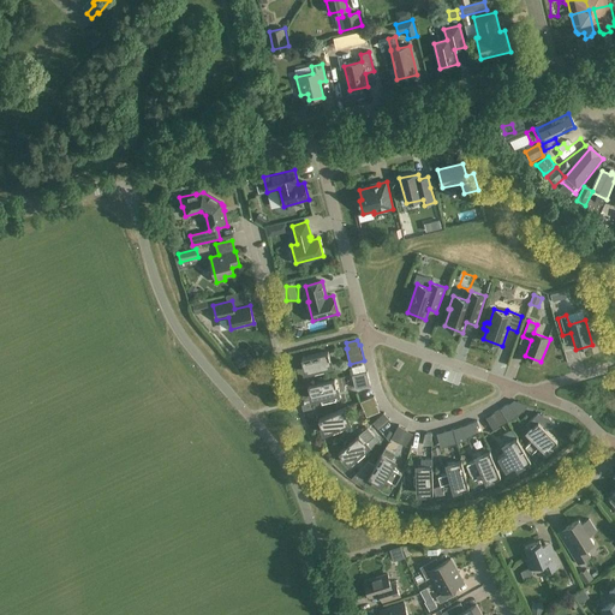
[(332,366),(328,352),(302,358),(305,372),(314,370),(315,375),(321,374),(321,369),(332,366)]
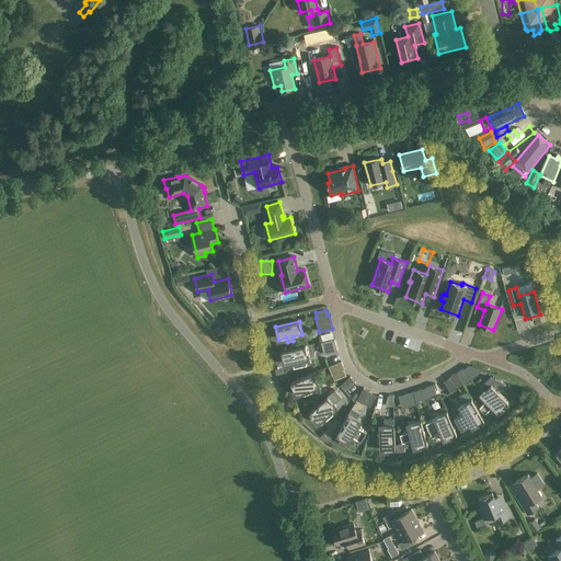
[(338,352),(334,340),(321,343),(324,354),(338,352)]
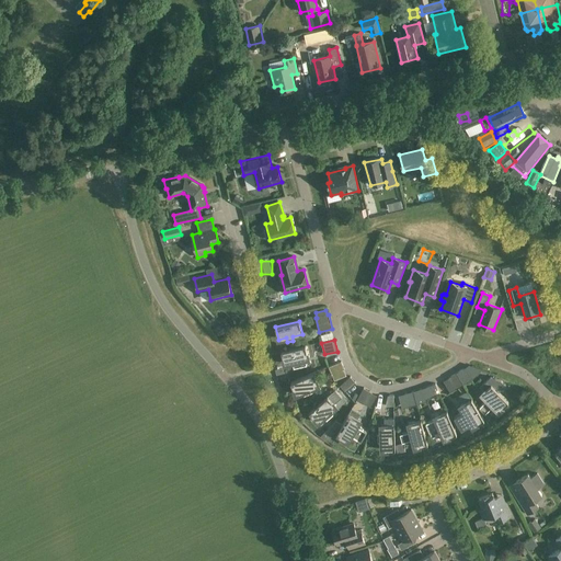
[(308,358),(306,346),(282,352),(285,365),(295,362),(296,366),(301,365),(300,361),(308,358)]
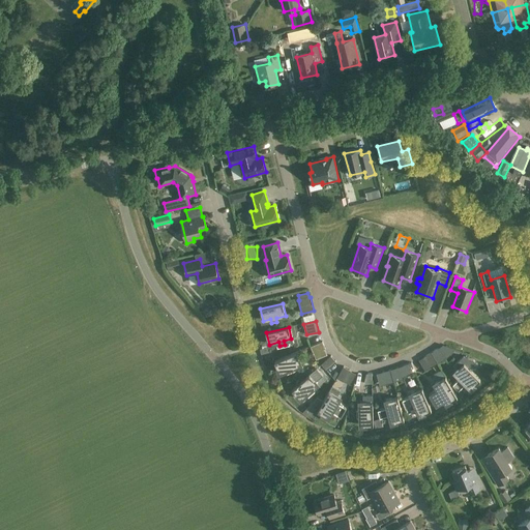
[(327,355),(322,343),(311,348),(316,360),(327,355)]
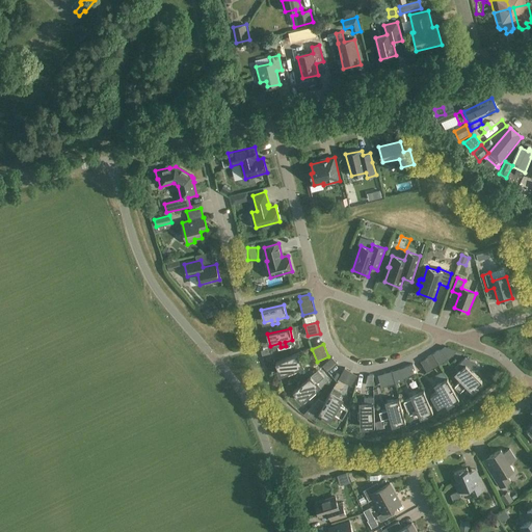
[(433,354),(440,365),(449,360),(440,350),(433,354)]
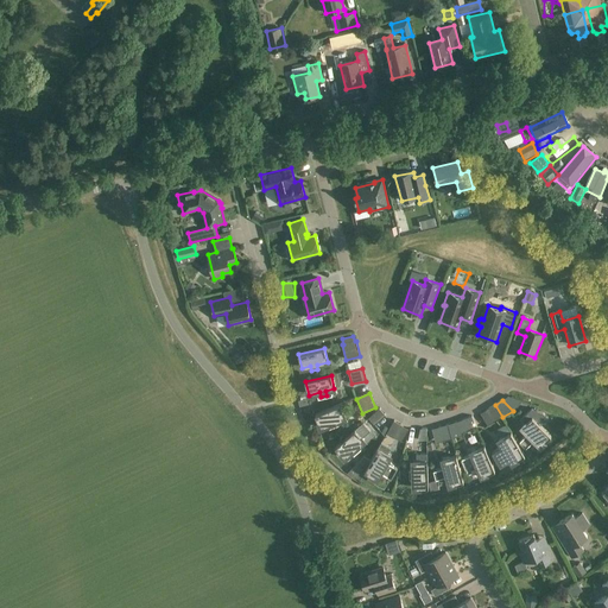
[(346,418),(340,405),(315,415),(321,429),(331,424),(333,428),(339,425),(337,422),(346,418)]
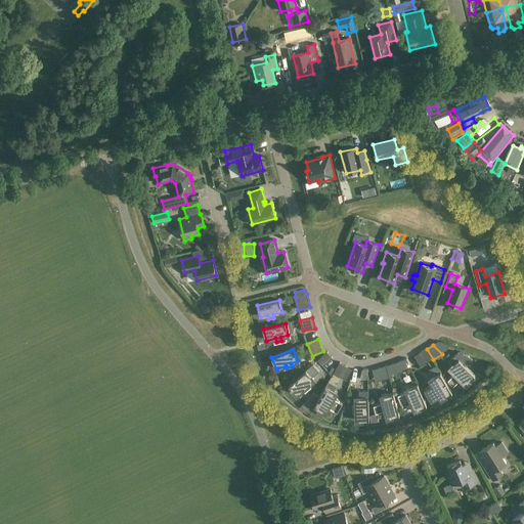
[(426,364),(433,359),(427,349),(419,353),(426,364)]
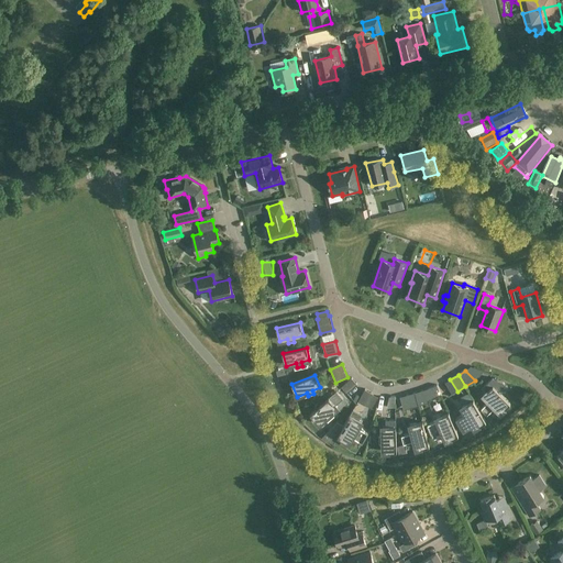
[(357,385),(352,378),(341,387),(346,394),(357,385)]
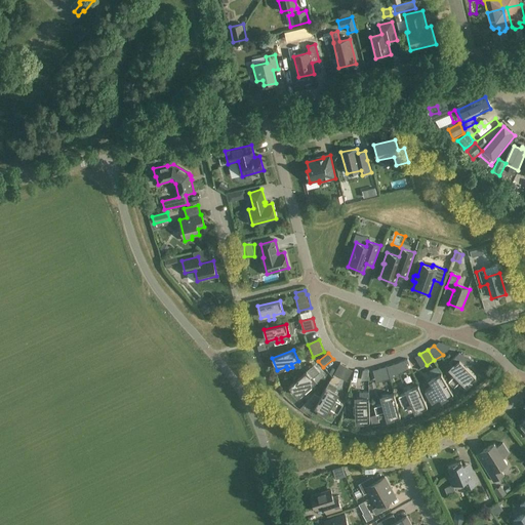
[(469,357),(459,354),(456,356),(449,363),(453,366),(451,369),(456,374),(448,381),(452,386),(460,378),(467,386),(476,376),(467,367),(473,361),(469,357)]
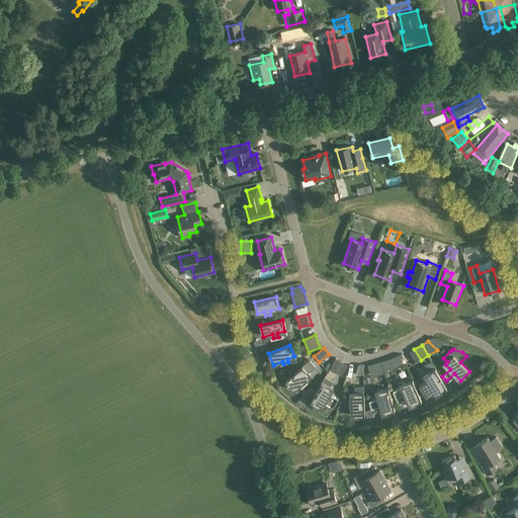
[(406,364),(403,355),(392,359),(396,368),(406,364)]
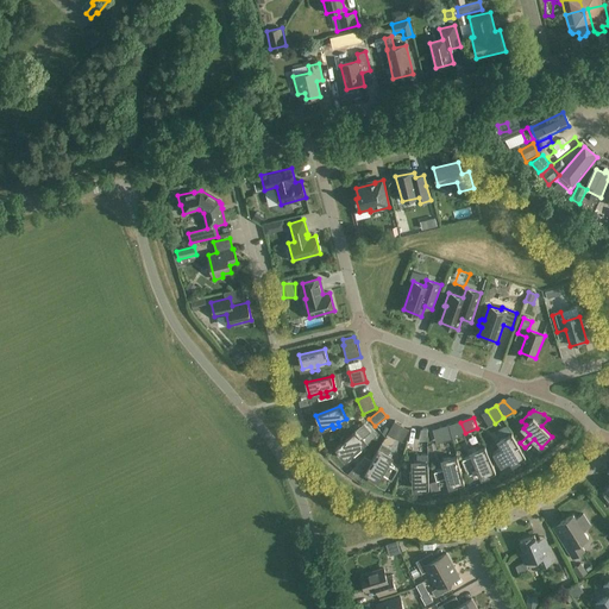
[(408,431),(395,422),(388,434),(402,443),(408,431)]
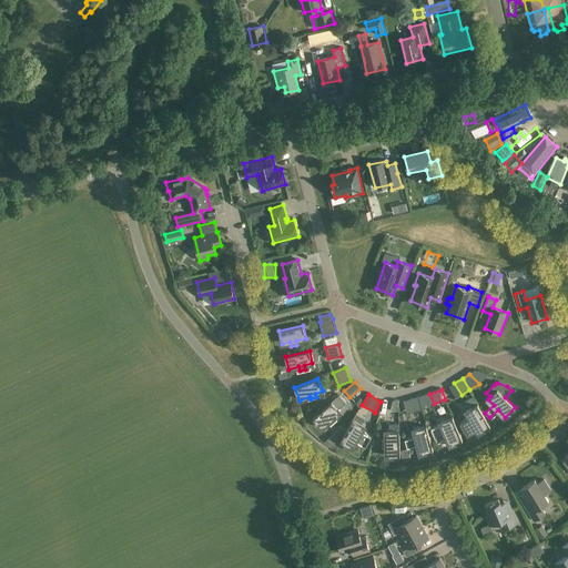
[(422,411),(418,397),(404,401),(407,414),(422,411)]
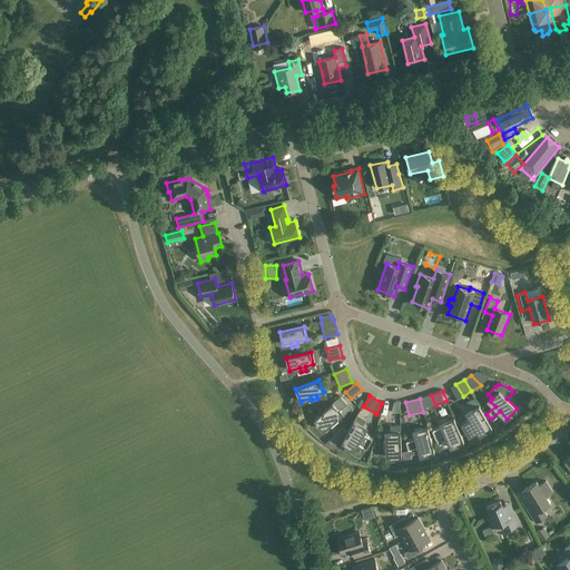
[(400,413),(400,402),(387,402),(389,413),(400,413)]
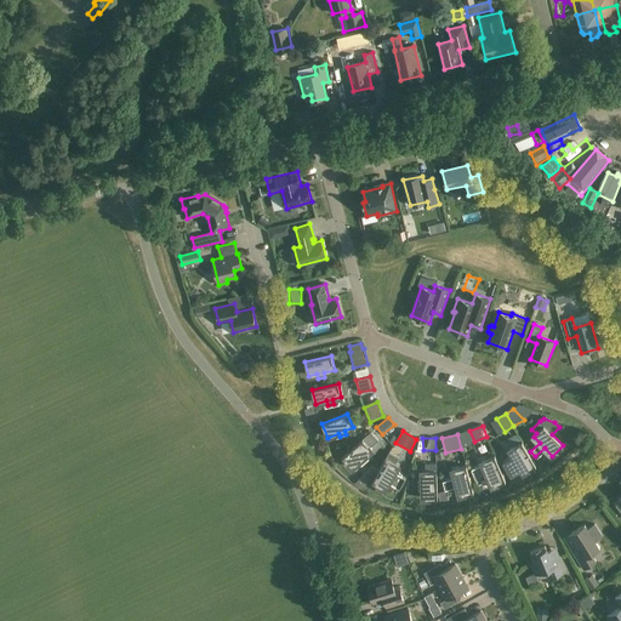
[(372,450),(363,439),(342,457),(352,468),(359,462),(362,466),(366,461),(364,459),(372,450)]
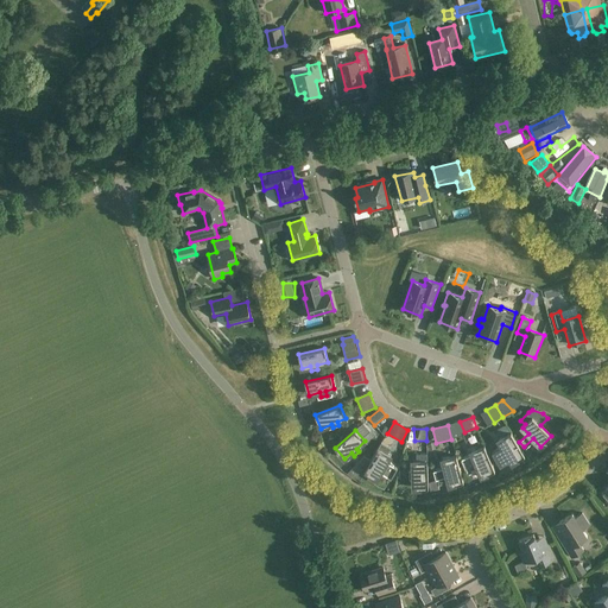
[(525,456),(511,432),(499,441),(504,448),(493,454),(498,462),(508,456),(512,463),(525,456)]
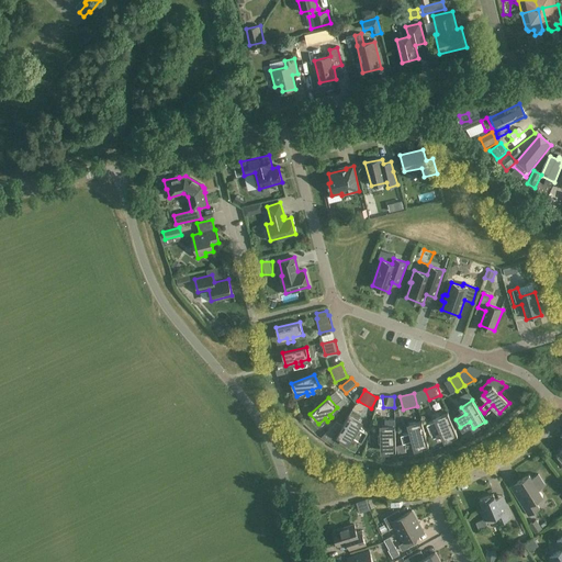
[(360,415),(352,409),(337,437),(348,444),(351,437),(361,442),(367,435),(357,428),(361,422),(358,419),(360,415)]
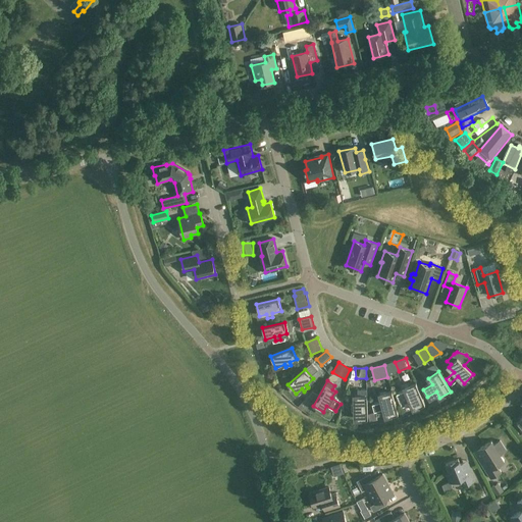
[(425,404),(416,383),(405,387),(406,390),(396,395),(402,408),(411,404),(414,409),(425,404)]
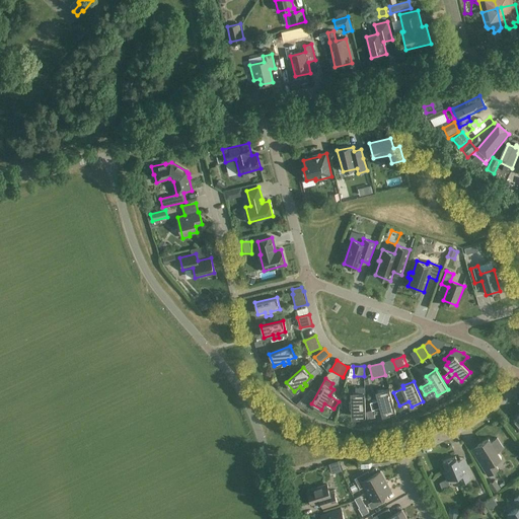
[(366,417),(365,387),(355,387),(356,394),(353,394),(353,401),(349,401),(349,408),(353,408),(353,417),(366,417)]
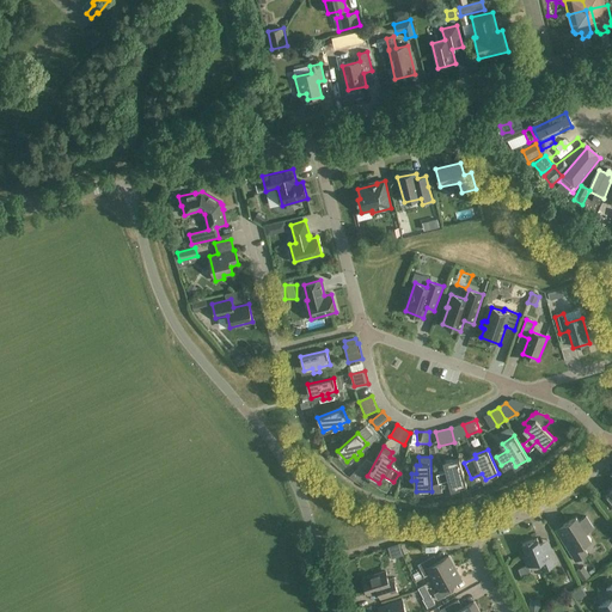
[(466,485),(459,459),(446,463),(448,471),(436,475),(439,483),(451,481),(453,489),(466,485)]
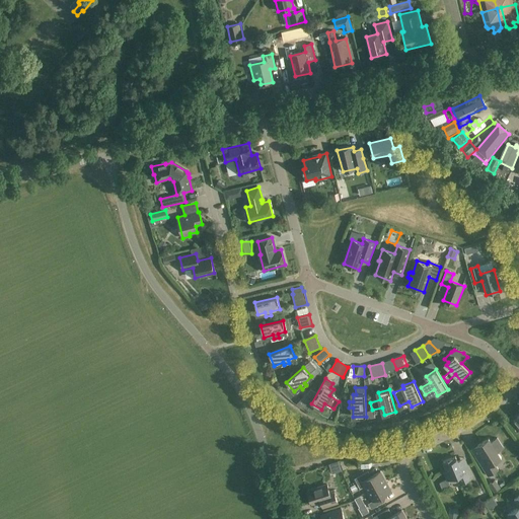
[(476,457),(488,476),(498,469),(494,463),(501,458),(498,452),(504,448),(497,438),(491,442),(489,439),(477,446),(471,449),(476,457)]
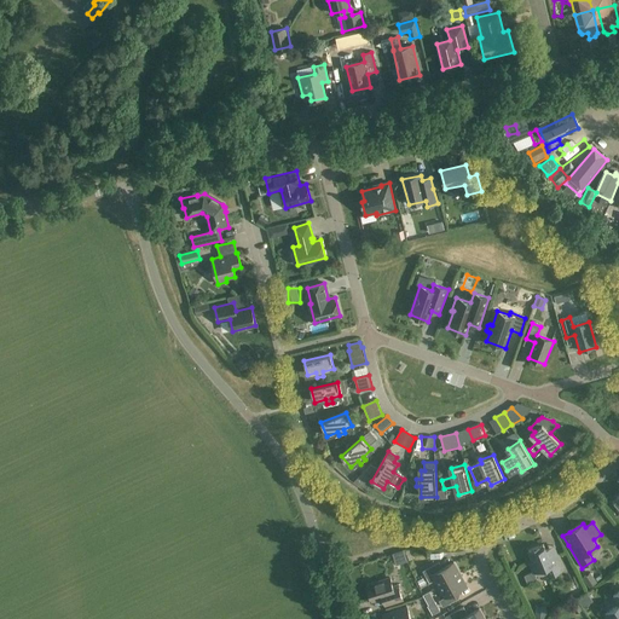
[(545,550),(543,544),(528,550),(532,560),(530,561),(534,573),(544,568),(548,577),(563,571),(554,547),(545,550)]
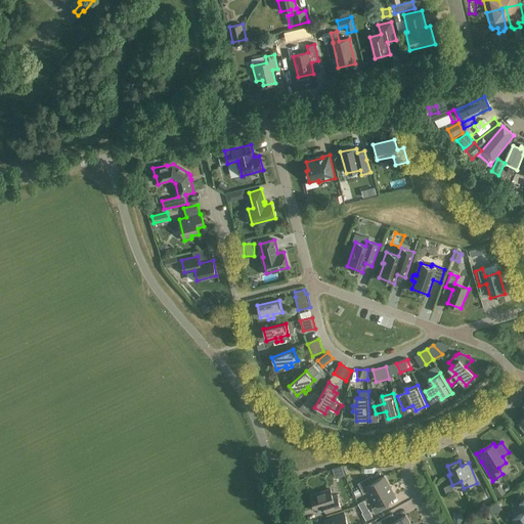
[(353,471),(349,465),(344,469),(348,475),(353,471)]
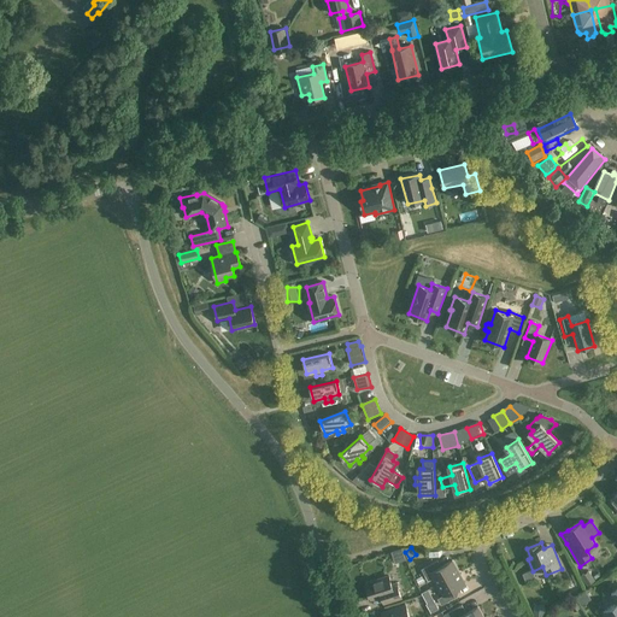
[(434,579),(438,585),(458,573),(452,560),(441,566),(438,560),(422,570),(428,581),(434,579)]
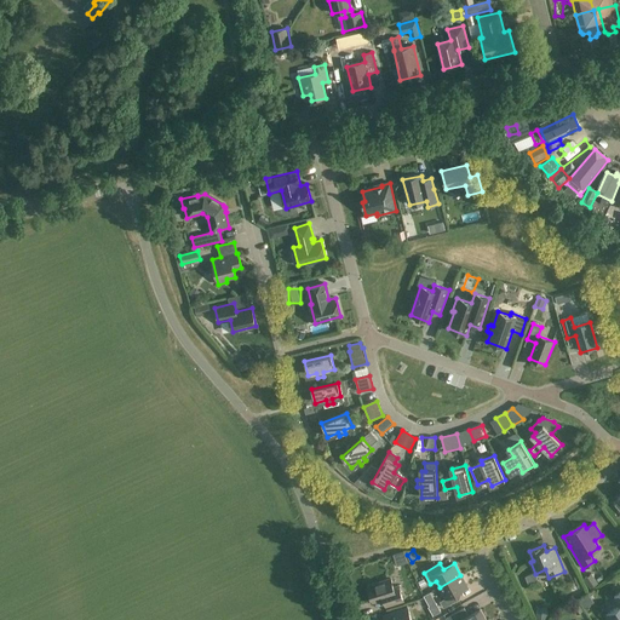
[(598,583),(592,573),(584,579),(590,589),(598,583)]
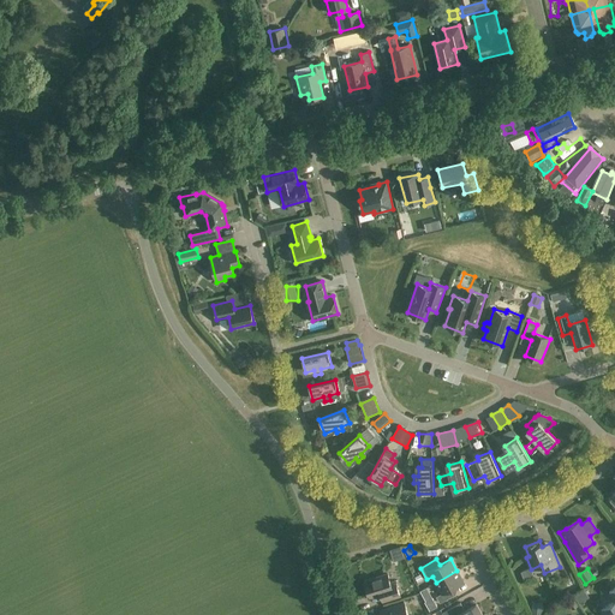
[(457,571),(436,583),(442,593),(436,597),(440,603),(457,595),(453,589),(464,583),(457,571)]
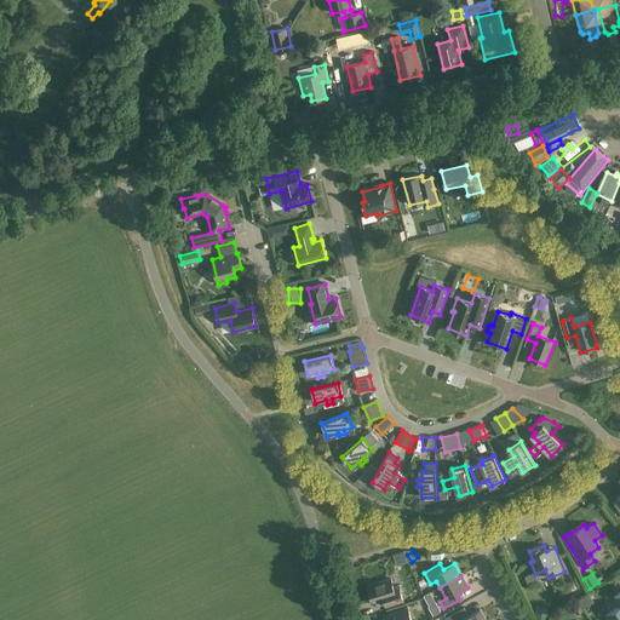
[(394,587),(390,579),(367,586),(373,603),(388,598),(390,606),(403,601),(399,586),(394,587)]
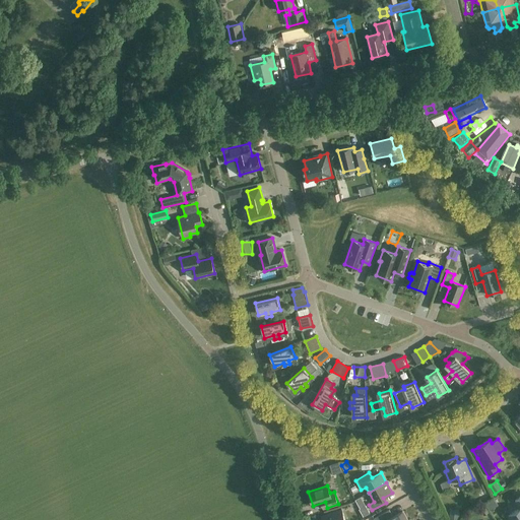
[(519,519),(519,497),(515,501),(519,508),(508,517),(510,519),(519,519)]
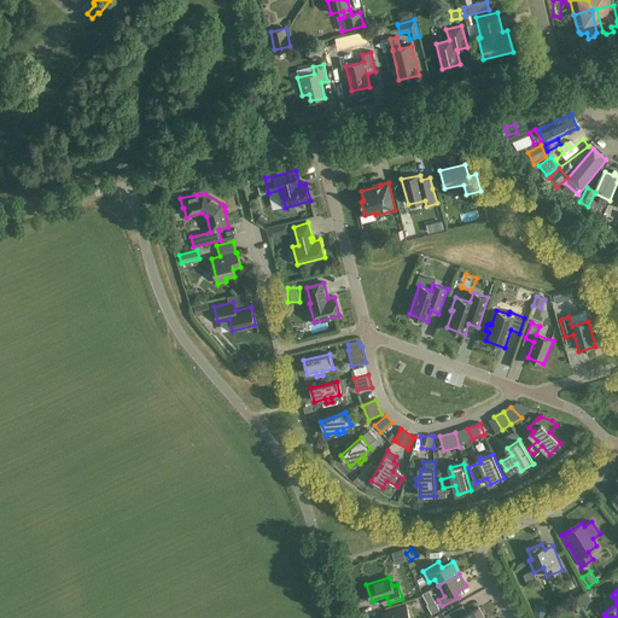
[(582,608),(576,600),(569,605),(575,613),(582,608)]
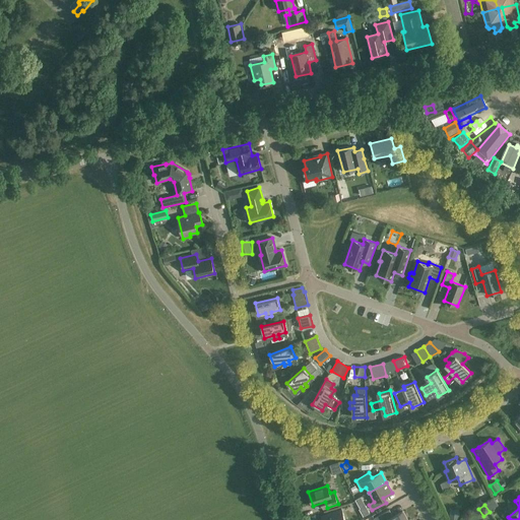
[(406,519),(402,512),(393,517),(389,510),(374,519),(406,519)]
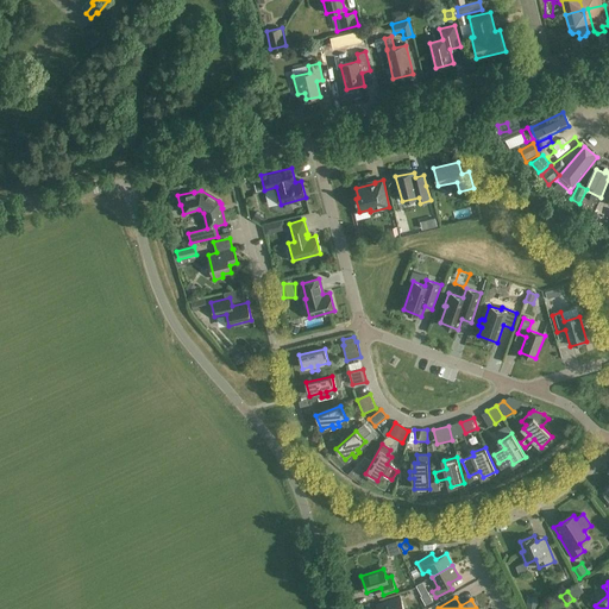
[(403,608),(400,598),(385,603),(387,608),(403,608)]
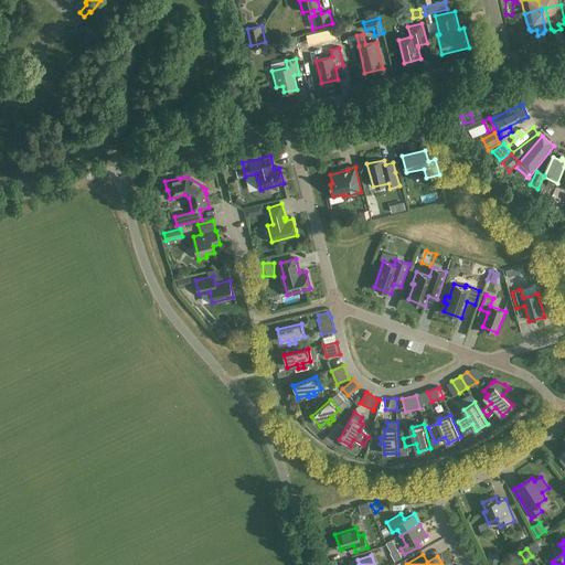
[(493,564),(502,564),(501,555),(491,556),(492,564),(493,564)]
